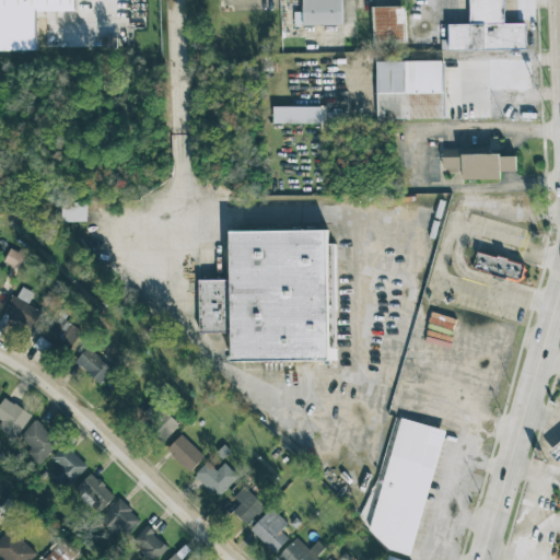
[(0,0),(0,50),(36,50),(36,11),(76,11),(74,0),(0,0)]
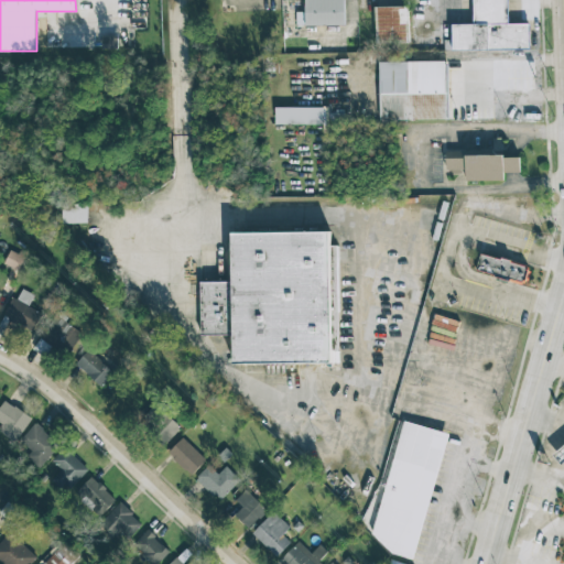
[(224,10),(274,9),(274,0),(262,0),(224,1),(224,10)]
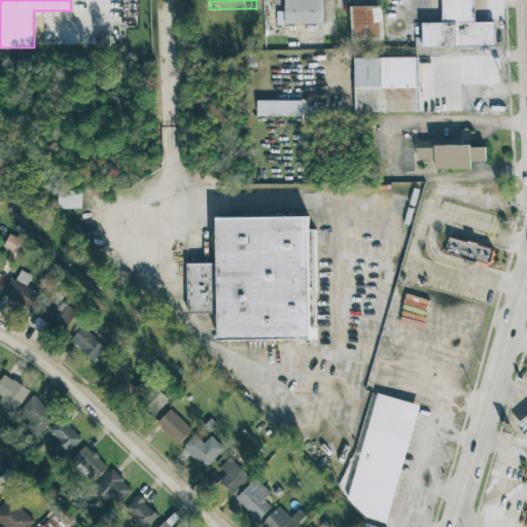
[(284,0),(284,10),(276,10),(276,24),(321,23),(321,0),(284,0)]
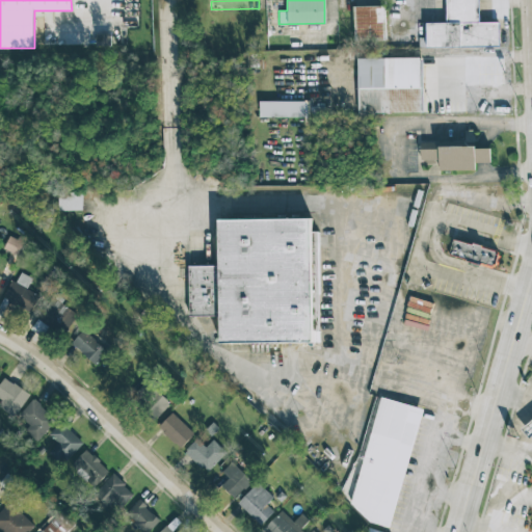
[(478,0),(445,0),(446,22),(426,22),(426,36),(418,36),(418,47),(499,46),(498,22),(478,22),(478,0)]
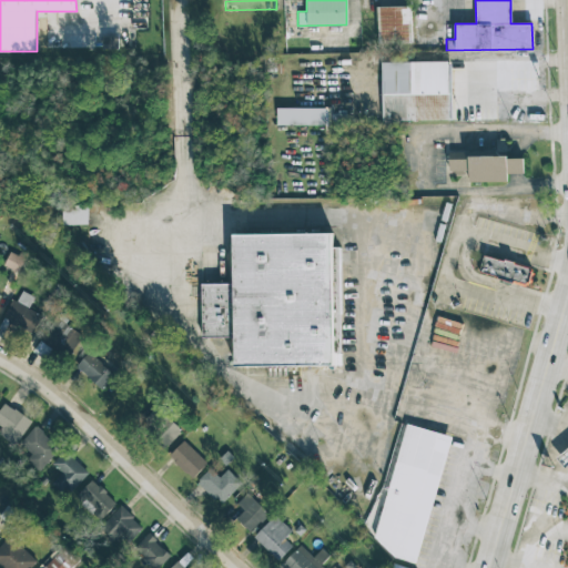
[(411,6),(377,7),(378,43),(412,43),(411,6)]
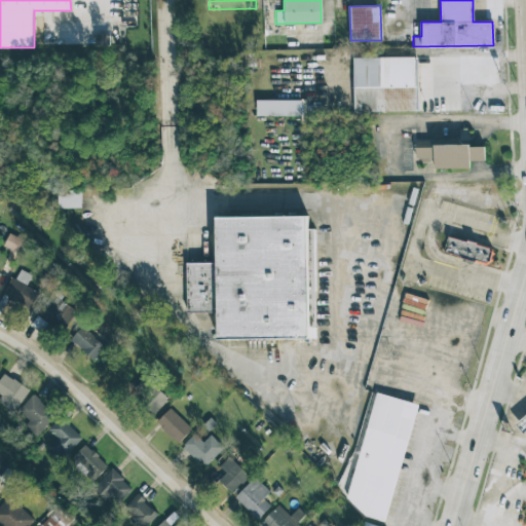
[(353,111),(416,111),(415,57),(352,58),(353,111)]
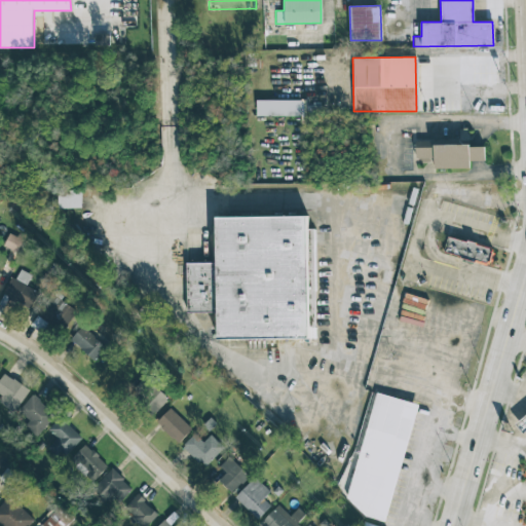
[(256,100),(256,116),(302,115),(302,99),(256,100)]
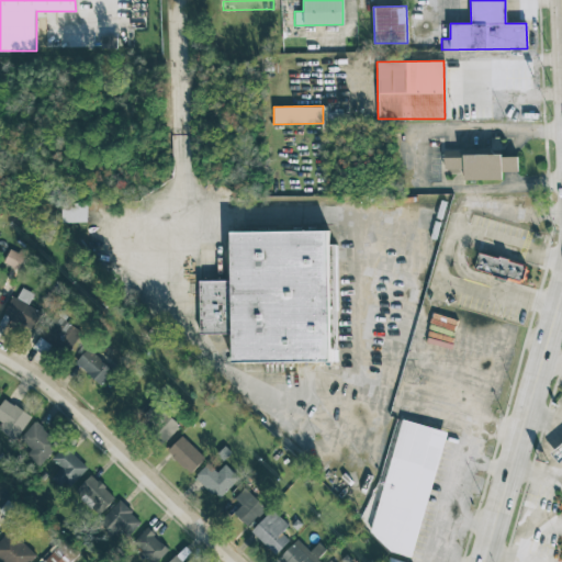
[(463,180),(502,179),(502,171),(517,171),(517,152),(444,153),(444,169),(463,168),(463,180)]
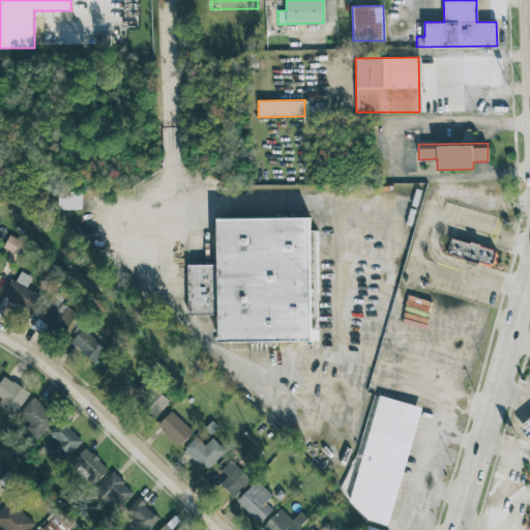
[(59,210),(83,209),(82,192),(58,192),(59,210)]
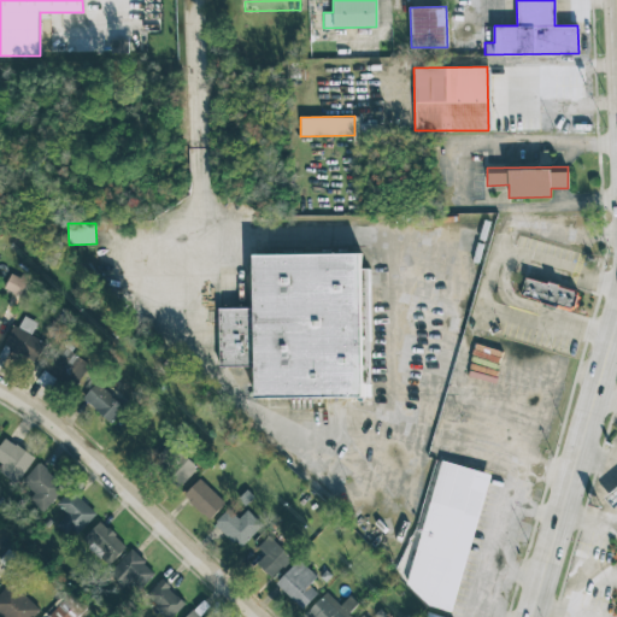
[(252,254),(253,307),(218,309),(218,366),(253,366),(254,398),(363,397),(362,269),(360,269),(360,253),(252,254)]
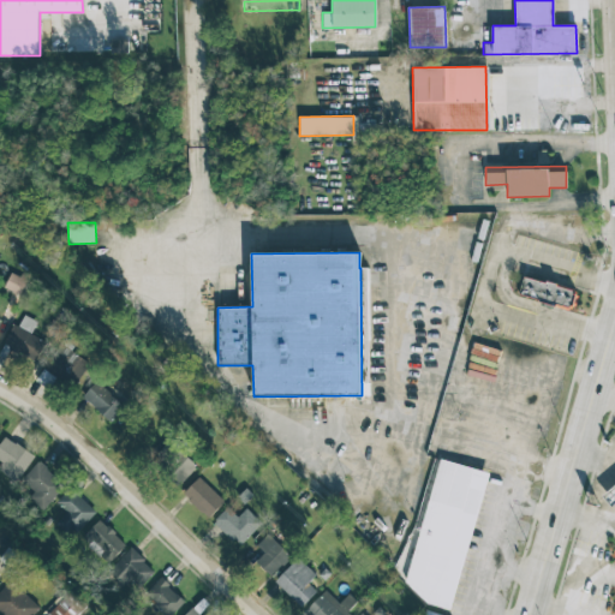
[(5,288),(21,294),(25,279),(10,274),(5,288)]
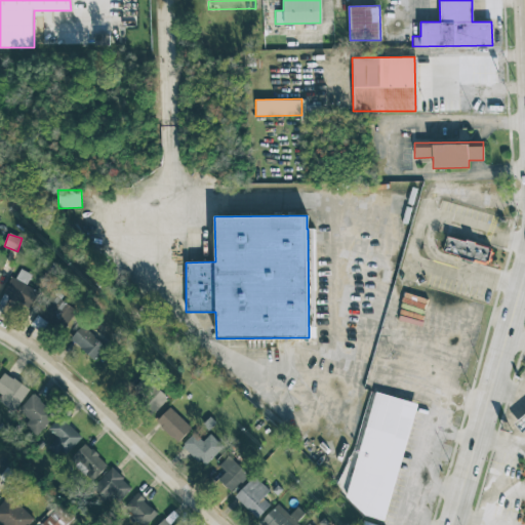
[(443,254),(487,263),(490,246),(446,237),(443,254)]
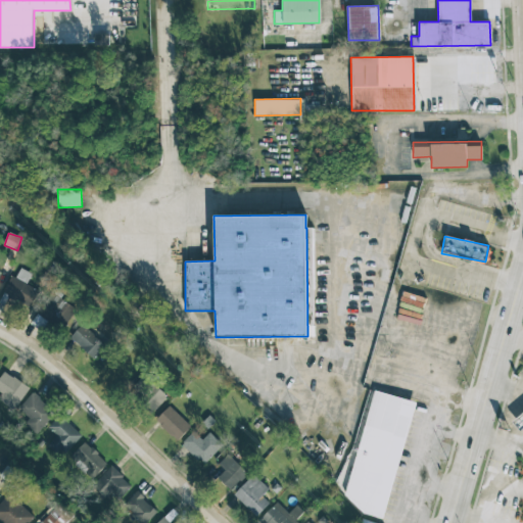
[(31,274),(20,269),(16,278),(10,276),(2,294),(32,306),(39,290),(26,285),(31,274)]
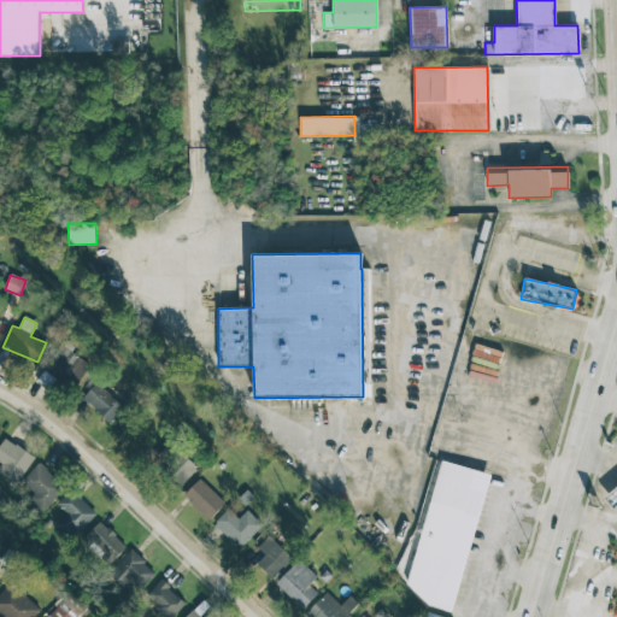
[(90,364),(64,346),(46,370),(72,388),(90,364)]
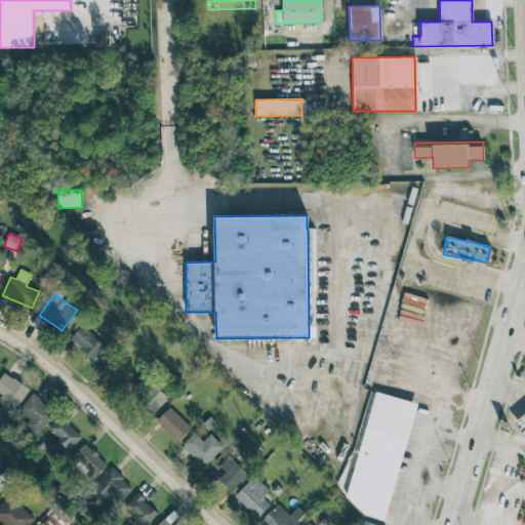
[(93,360),(106,348),(84,325),(71,337),(93,360)]
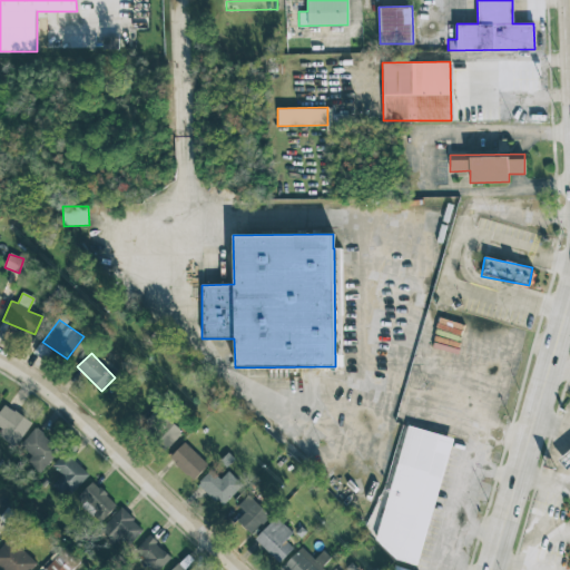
[(0,426),(2,429),(0,431),(0,436),(16,448),(31,422),(5,404),(0,410),(0,426)]
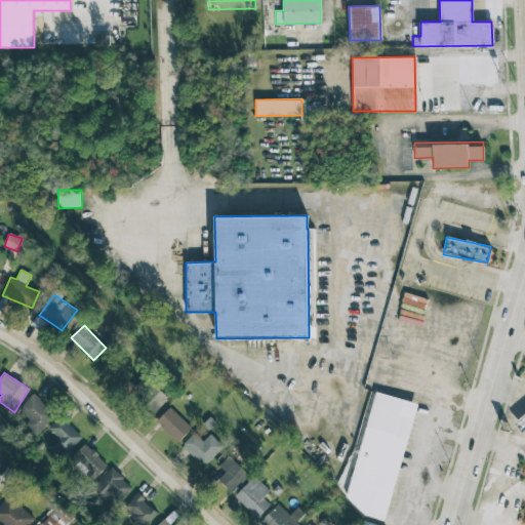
[(142,405),(152,414),(167,398),(146,377),(135,388),(139,391),(138,392),(147,399),(142,405)]
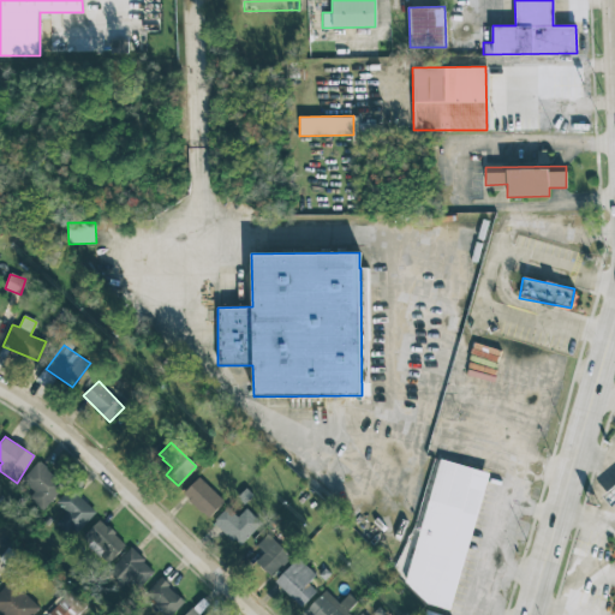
[(489,472),(440,458),(405,581),(427,603),(449,609),(489,472)]
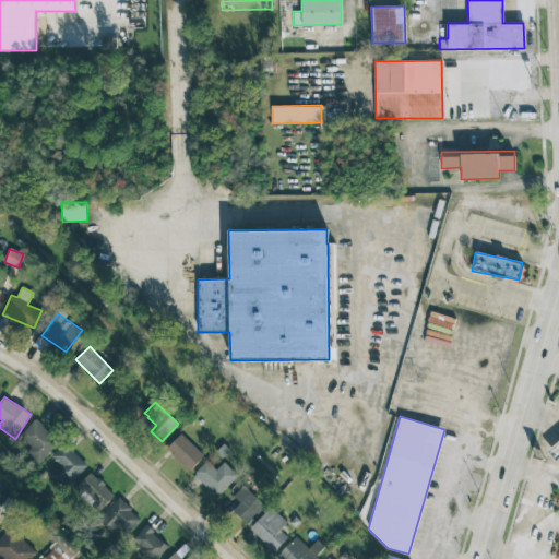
[(37,463),(59,442),(36,419),(20,436),(31,448),(26,452),(37,463)]
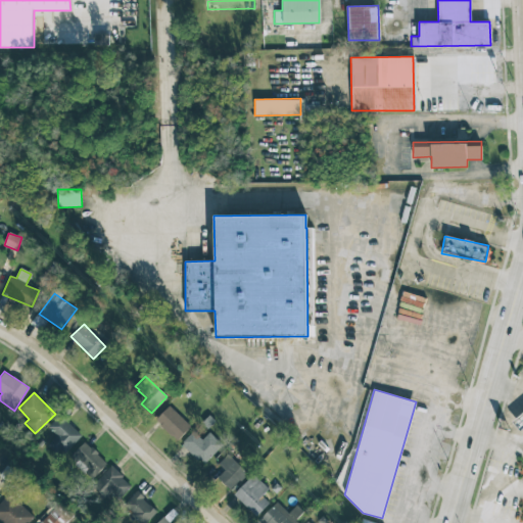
[(177,440),(191,426),(169,406),(155,420),(177,440)]
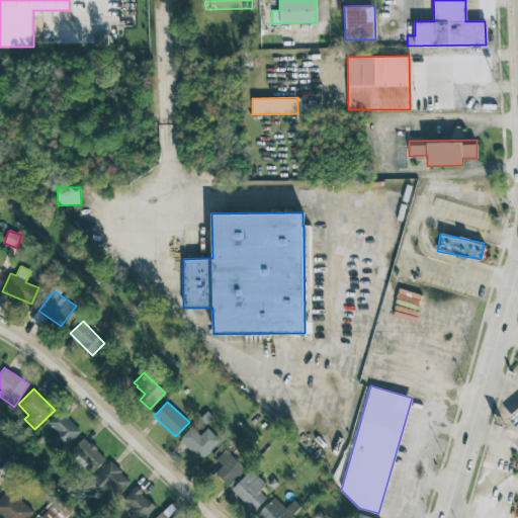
[(81,430),(59,411),(48,423),(56,431),(47,441),(61,453),(81,430)]
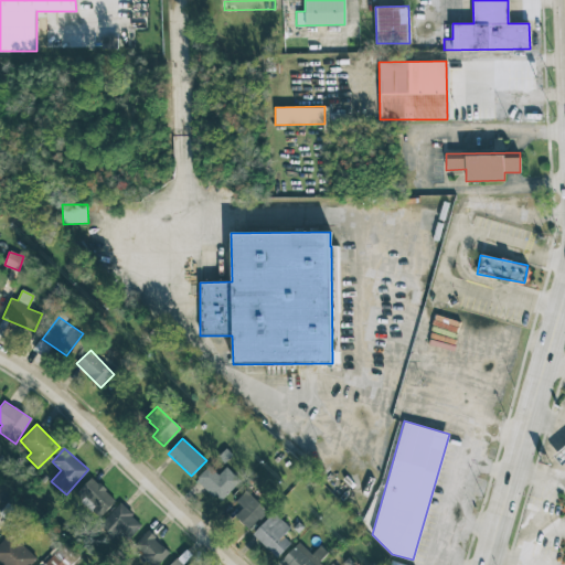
[(217,502),(241,481),(226,467),(219,473),(210,465),(196,478),(217,502)]
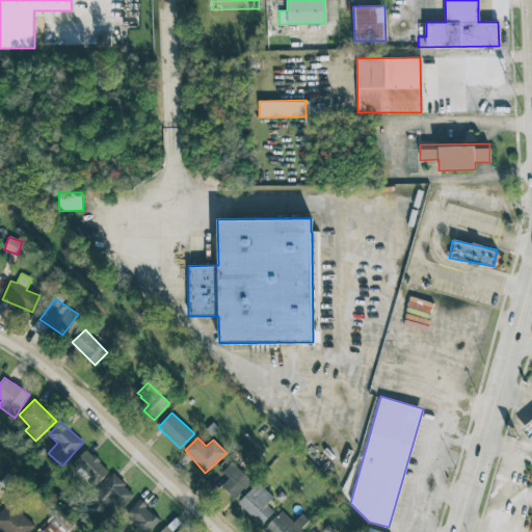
[(92,487),(109,472),(86,449),(71,466),(92,487)]
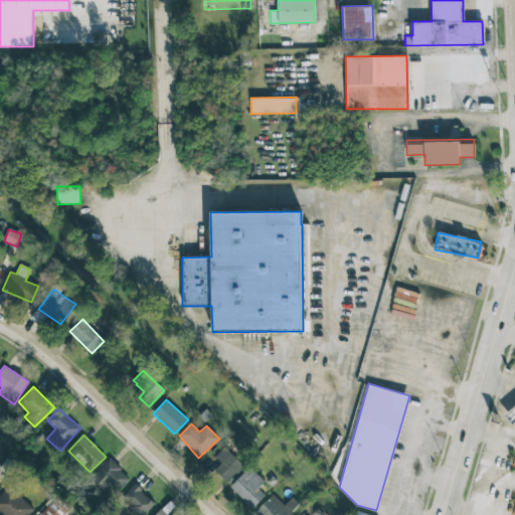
[(214,457),(221,464),(214,471),(225,483),(242,467),(223,448),(214,457)]
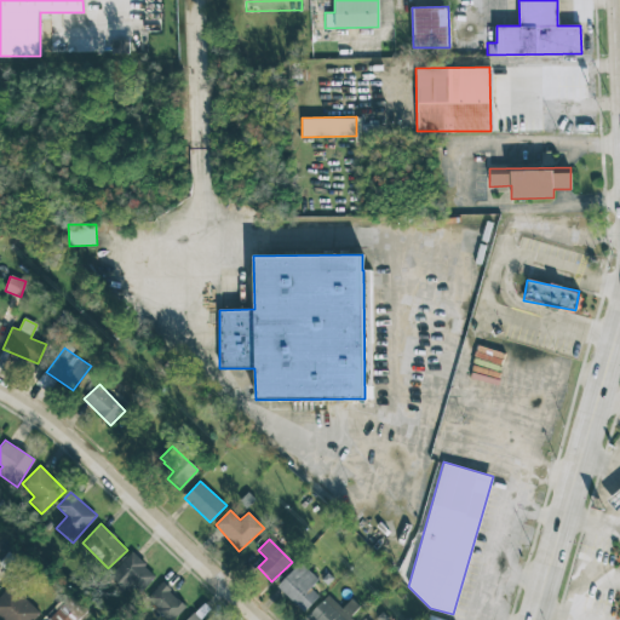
[(156,575),(131,552),(114,570),(138,593),(156,575)]
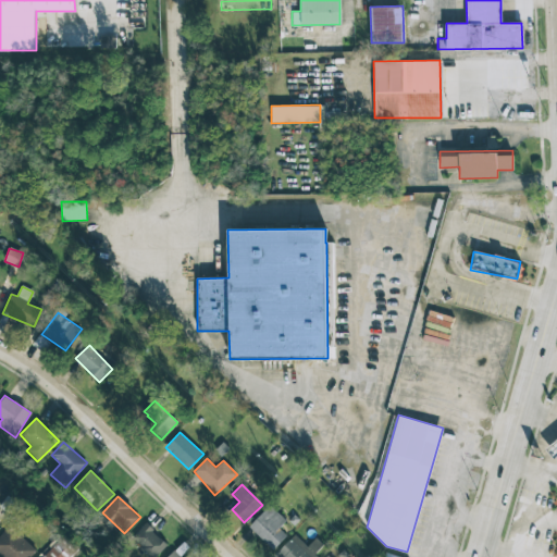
[(286,535),(279,528),(286,520),(270,505),(248,528),(272,551),(286,535)]
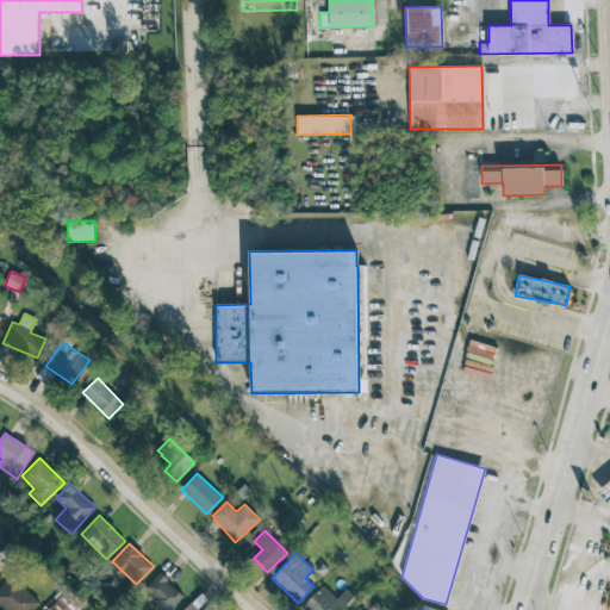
[(169,609),(184,597),(160,573),(142,591),(159,609),(169,609)]
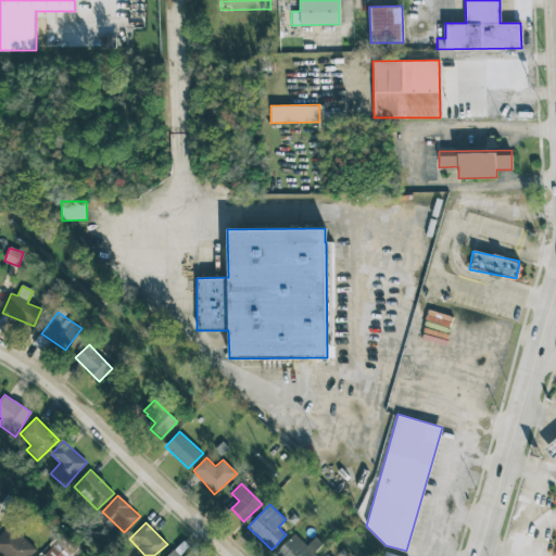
[(29,555),(36,550),(10,525),(0,534),(0,553),(3,555),(29,555)]
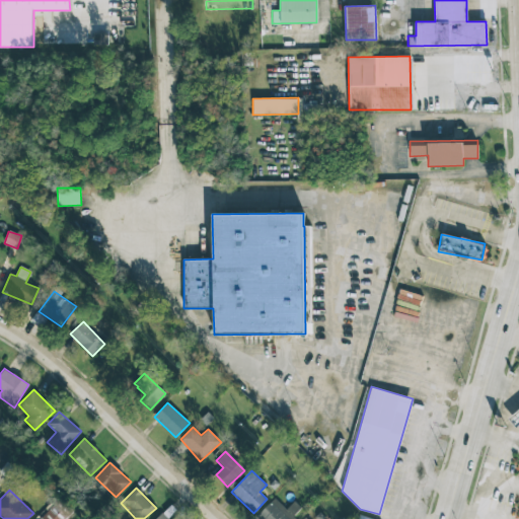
[(257,515),(262,518),(293,518),(303,509),(294,501),(287,509),(274,498),(257,515)]
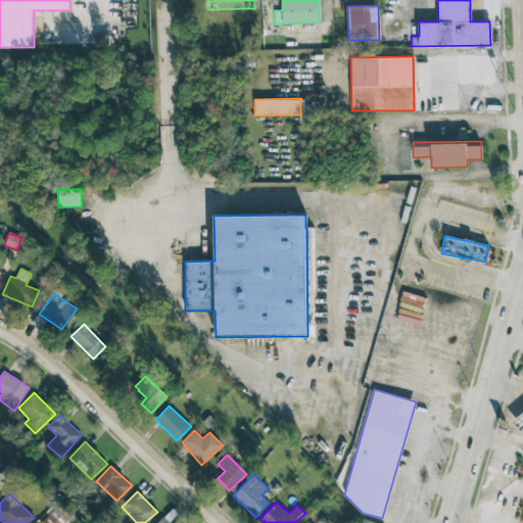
[(39,522),(65,522),(59,516),(55,520),(49,513),(39,522)]
